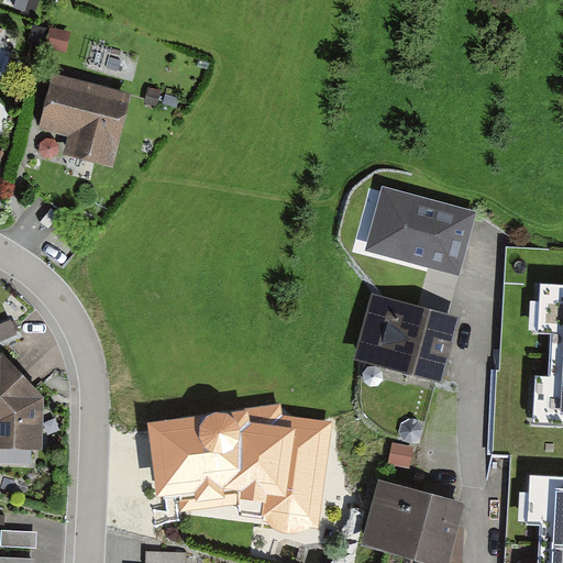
[(133,92),(53,74),(40,128),(70,135),(66,154),(116,166),(133,92)]
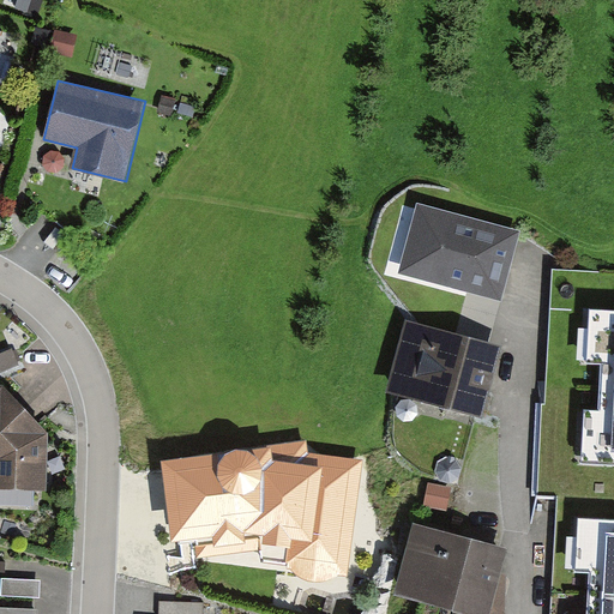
[(401,275),(500,299),(517,229),(417,205),(401,275)]
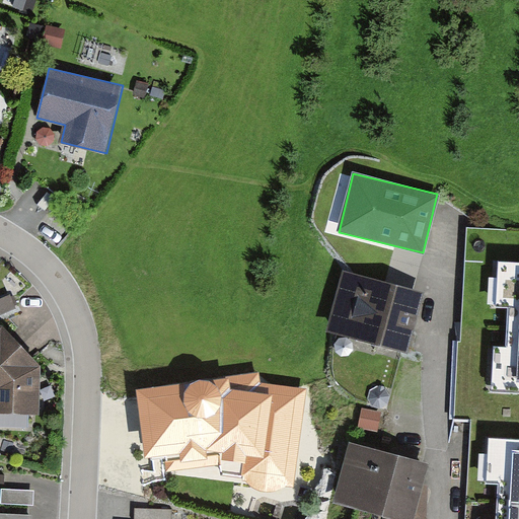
[(491,391),(518,392),(518,261),(500,261),(497,303),(510,304),(508,345),(494,344),(491,391)]
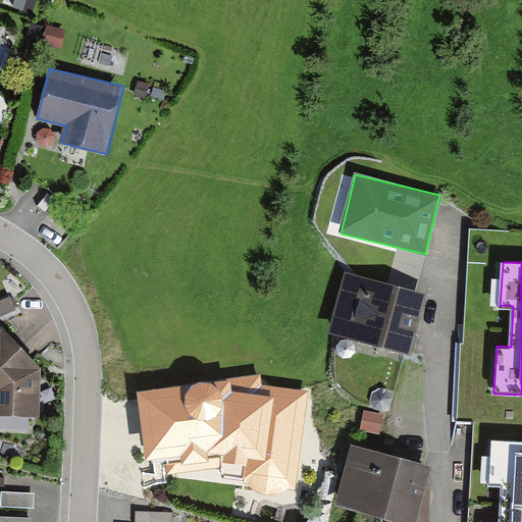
[(430,296),(347,272),(331,329),(415,353),(430,296)]
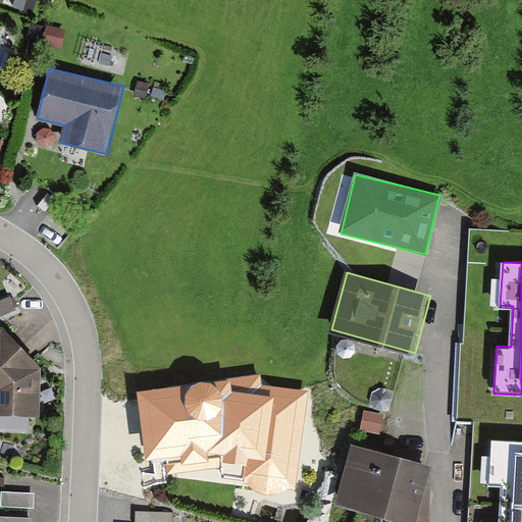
[(2,327),(0,327),(0,414),(41,416),(42,374),(27,347),(2,327)]
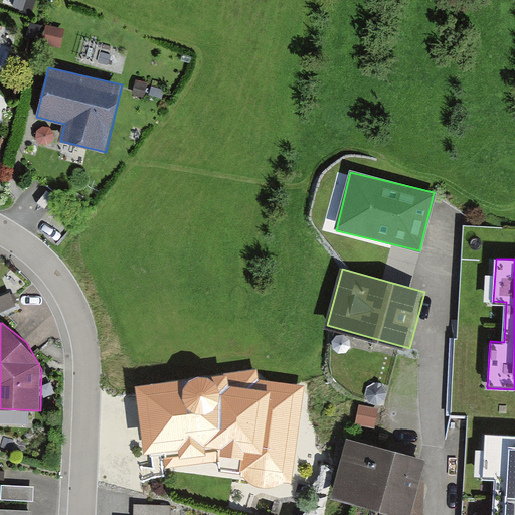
[(187,379),(138,386),(148,449),(167,448),(167,466),(217,461),(219,453),(244,458),(242,475),(251,483),(266,488),(279,485),(283,480),(292,481),(303,386),(260,380),(258,369),(211,376),(198,372),(187,379)]
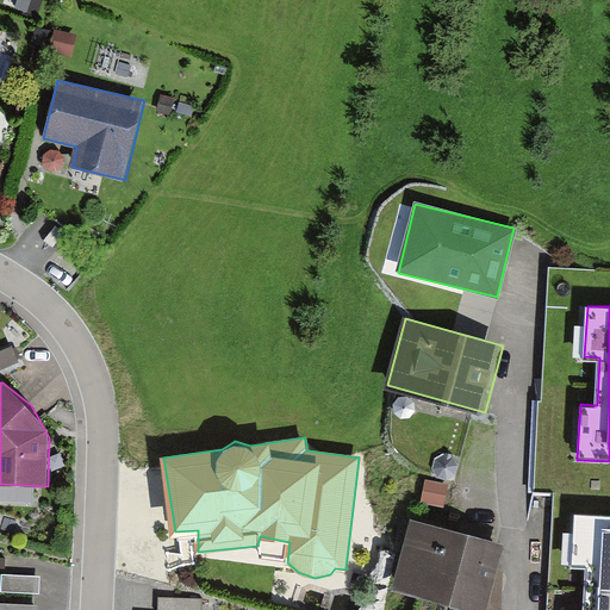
[(454,486),(428,480),(422,506),(447,512),(454,486)]
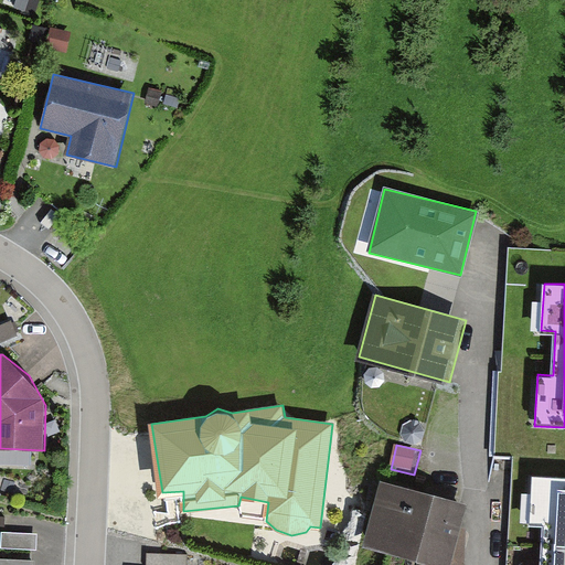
[(529,564),(564,564),(564,475),(536,473),(533,521),(547,522),(544,564),(534,564),(530,564),(529,564)]
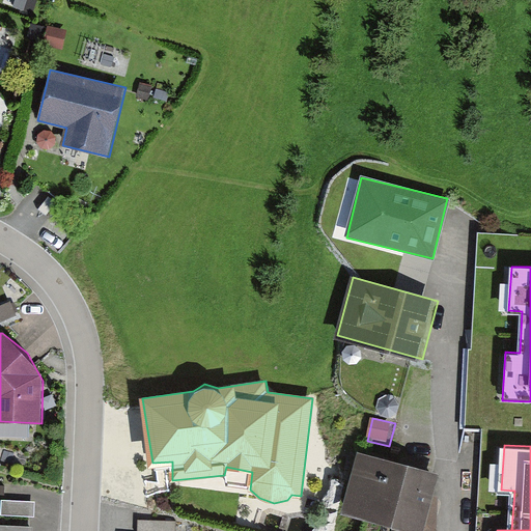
[(423,530),(440,473),(357,450),(340,510),(415,530),(423,530)]
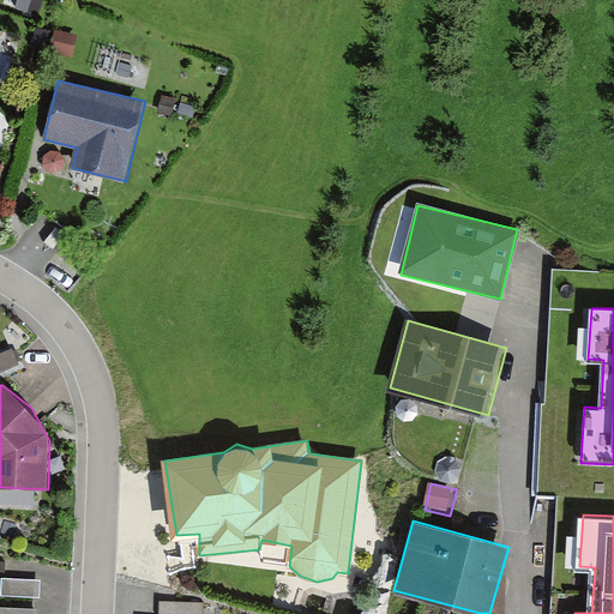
[(41,602),(41,573),(5,572),(4,602),(41,602)]
